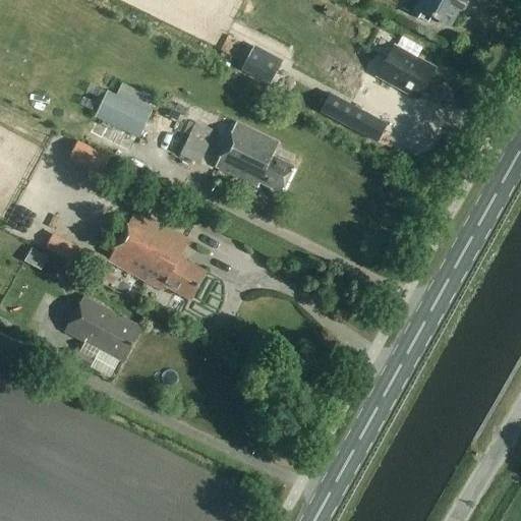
[(450,29),(465,0),(419,0),(411,16),(427,25),(431,18),(450,29)]
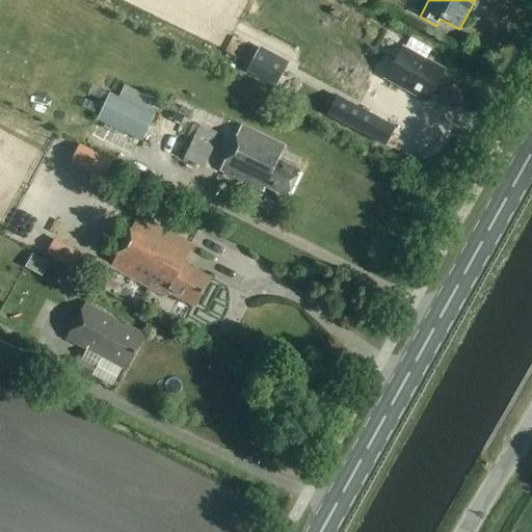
[(289,59),(260,44),(245,70),(275,85),(289,59)]
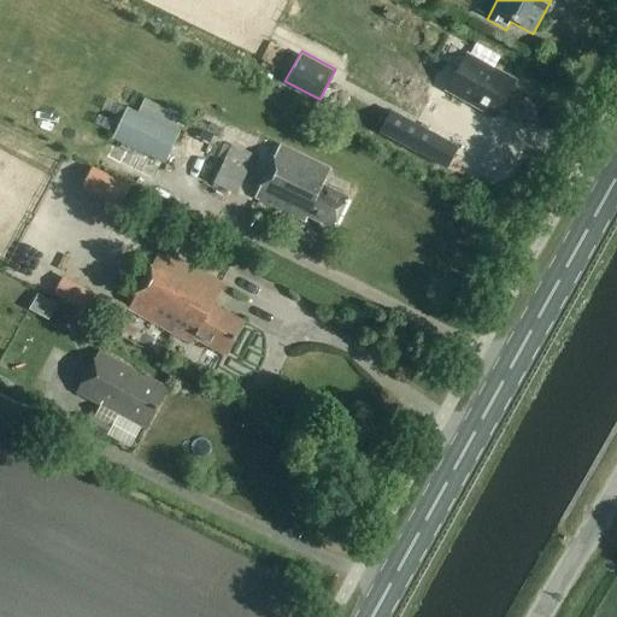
[(493,121),(513,83),(465,56),(444,94),(493,121)]
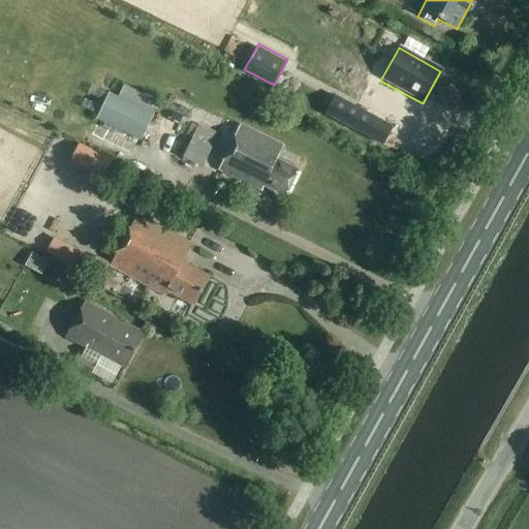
[(141,141),(153,114),(107,91),(94,119),(141,141)]
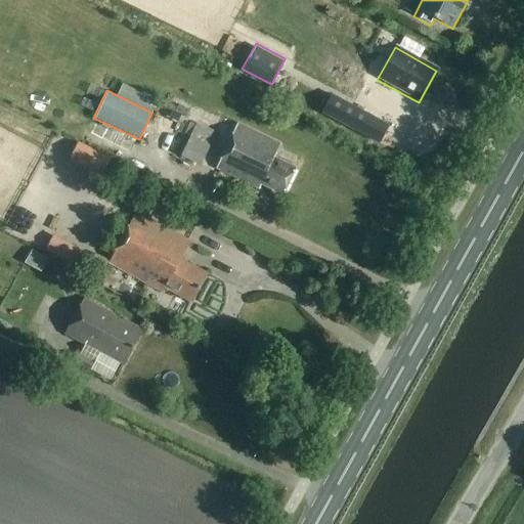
[(366,115),(330,94),(319,114),(357,133),(366,115)]
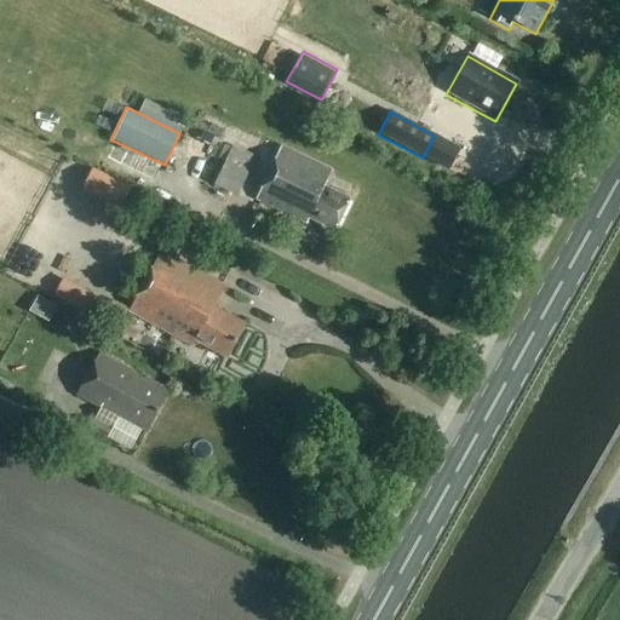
[(239,195),(258,155),(236,145),(217,185),(239,195)]
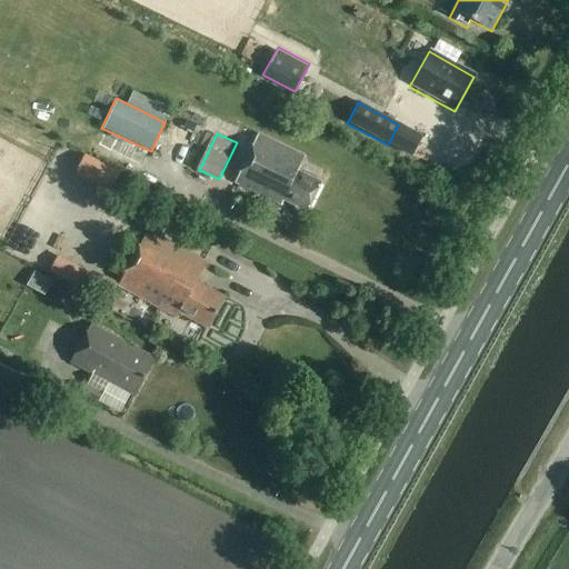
[(307,212),(321,182),(298,171),(305,156),(258,133),(235,185),(281,207),(283,201),(307,212)]
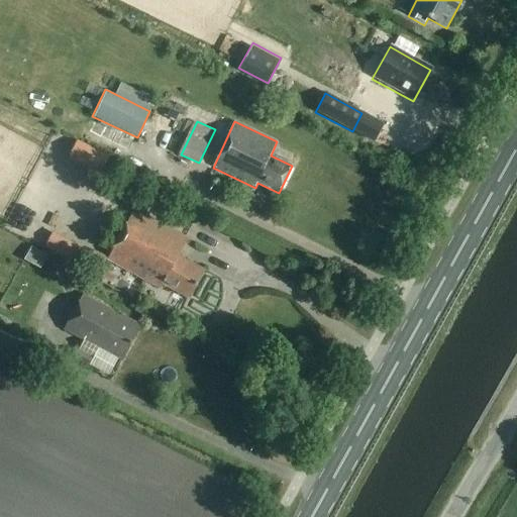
[(109,153),(77,136),(68,154),(100,172),(109,153)]
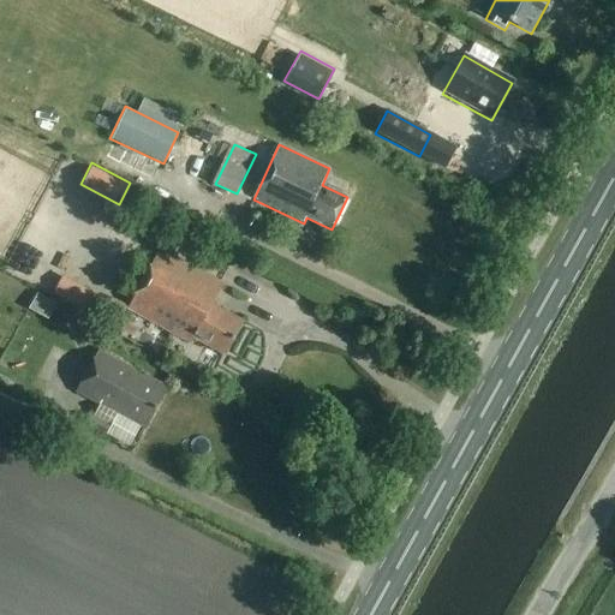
[(243,321),(213,304),(224,281),(191,266),(159,249),(126,306),(109,297),(101,311),(119,321),(126,309),(190,344),(192,339),(225,356),(243,321)]
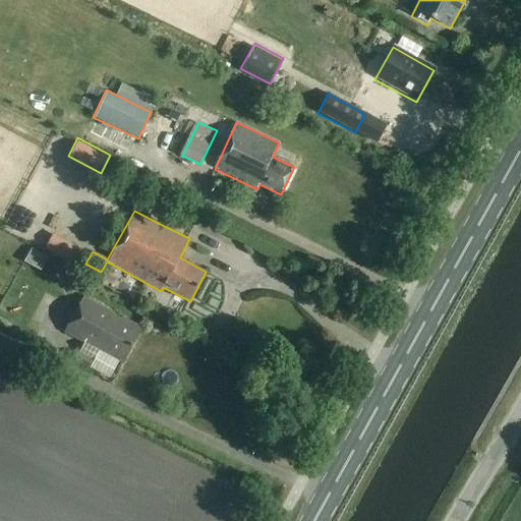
[(74,245),(50,233),(43,247),(67,259),(74,245)]
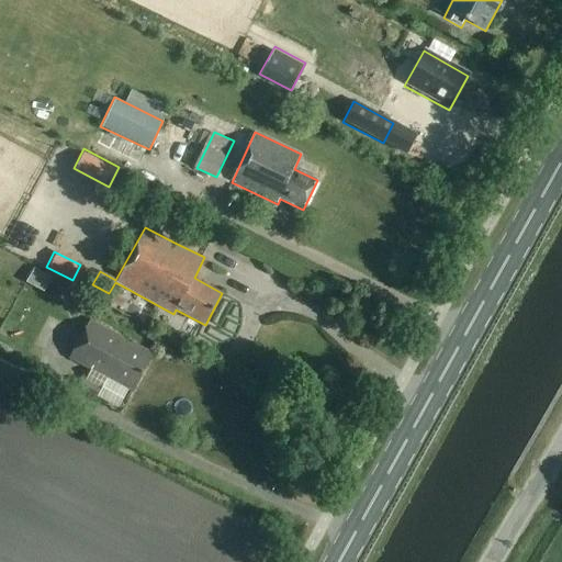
[(33,268),(25,282),(43,291),(51,277),(33,268)]
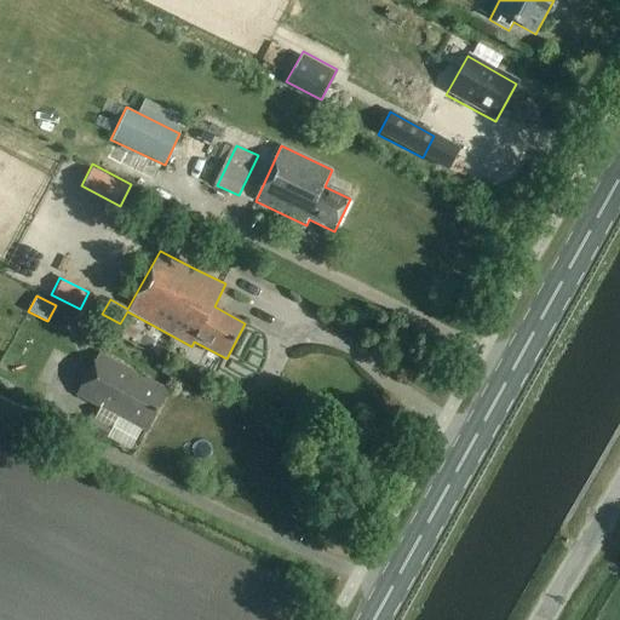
[(144,380),(132,373),(133,372),(99,354),(76,395),(147,432),(170,391),(145,378),(144,380)]
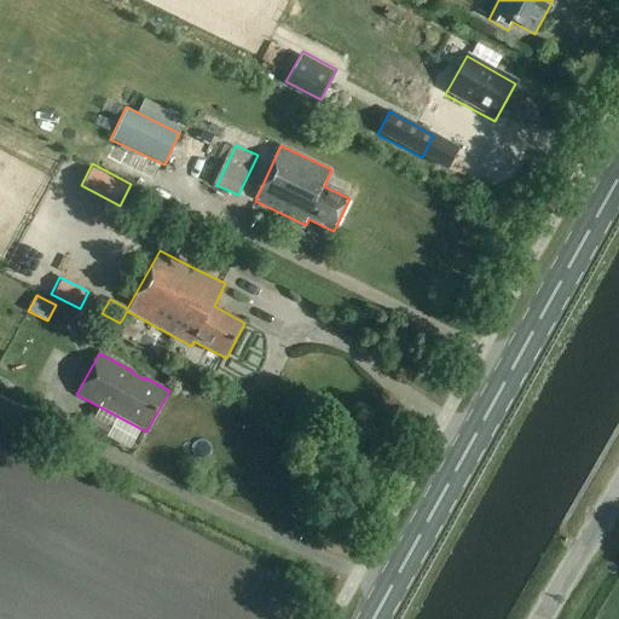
[(165,363),(160,372),(173,380),(178,370),(165,363)]
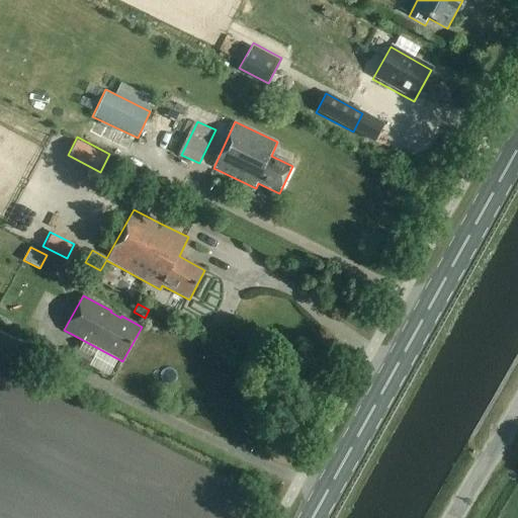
[(0,341),(11,347),(15,339),(0,330),(0,341)]
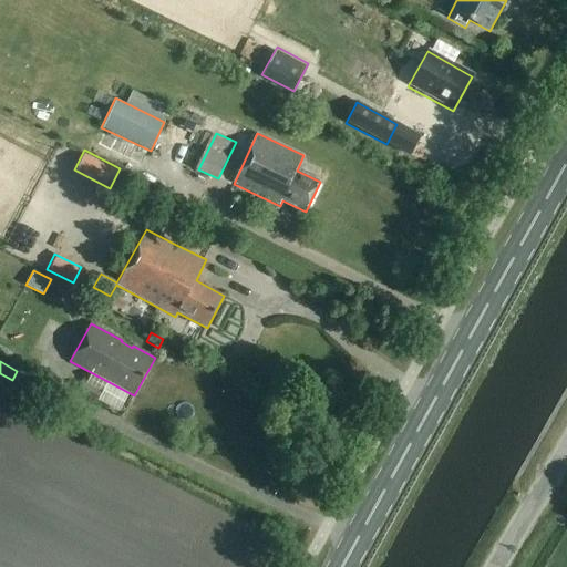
[(99,401),(103,392),(84,382),(80,391),(99,401)]
